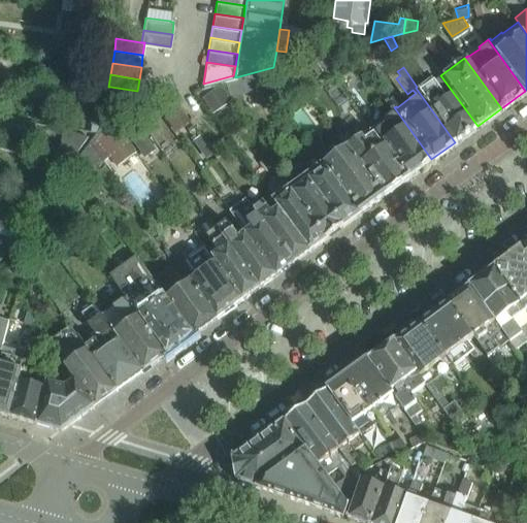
[(478,126),(440,75),(434,79),(431,76),(417,87),(416,88),(455,142),(478,126)]
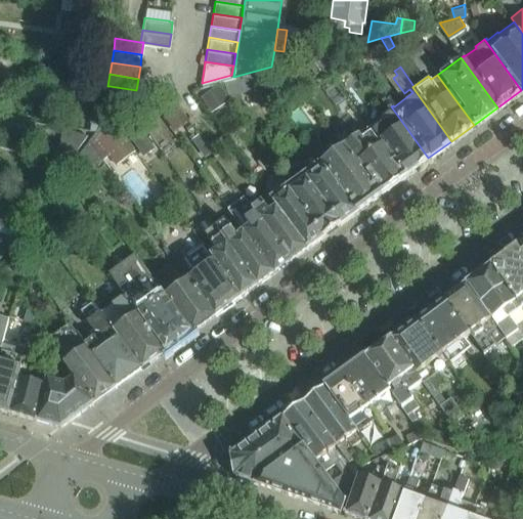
[(229,98),(219,82),(199,95),(209,112),(229,98)]
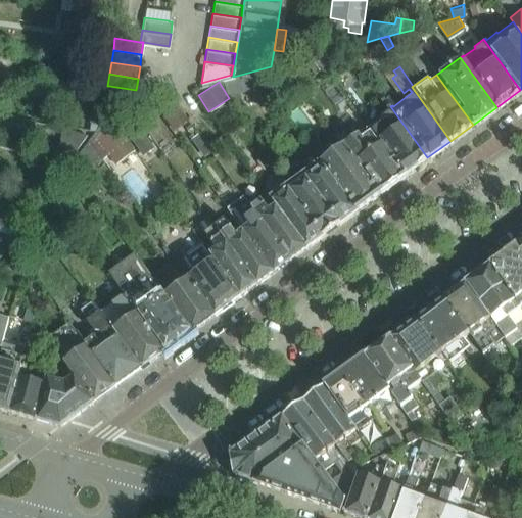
[(140,101),(136,90),(109,86),(104,114),(140,101)]
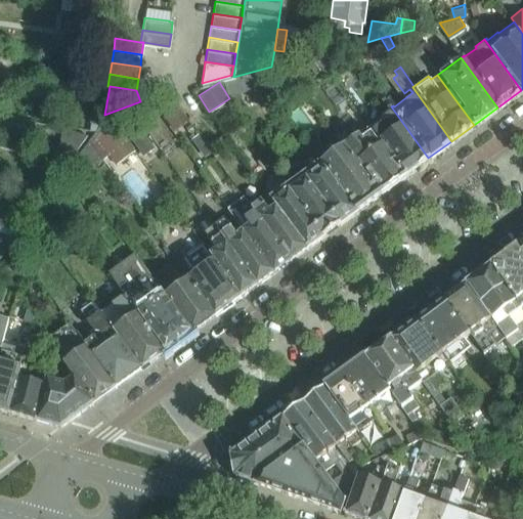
[(428,158),(391,106),(382,115),(383,115),(371,124),(369,123),(368,124),(404,175),(428,158)]
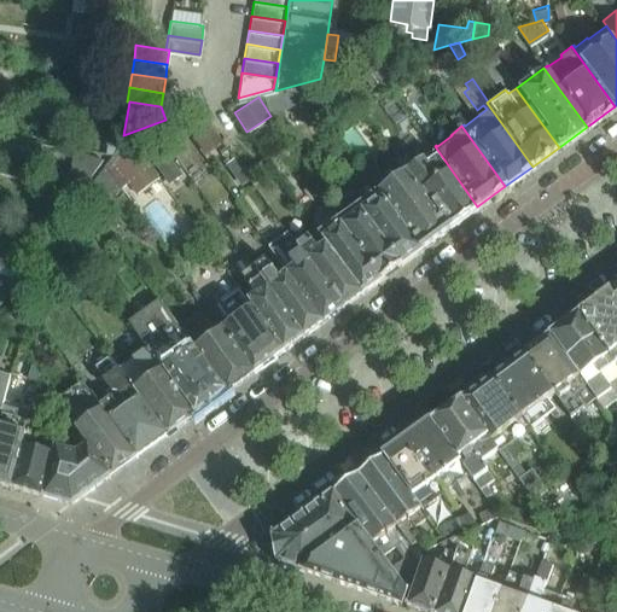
[(121,151),(103,163),(118,186),(126,196),(159,174),(132,135),(116,145),(121,151)]
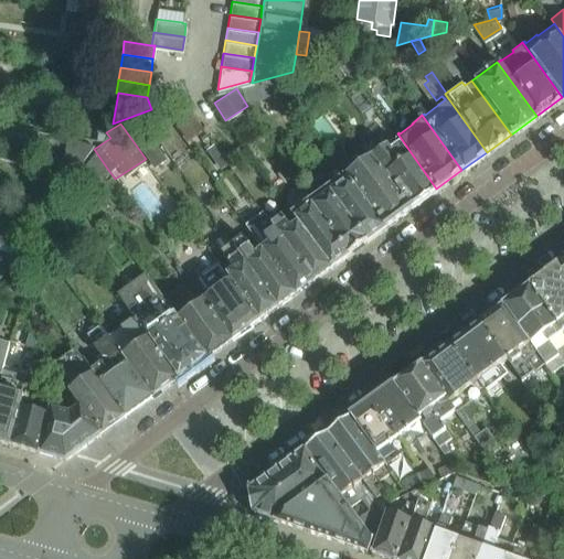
[(436,189),(397,133),(390,139),(381,129),(363,143),(370,153),(371,152),(411,206),(436,189)]
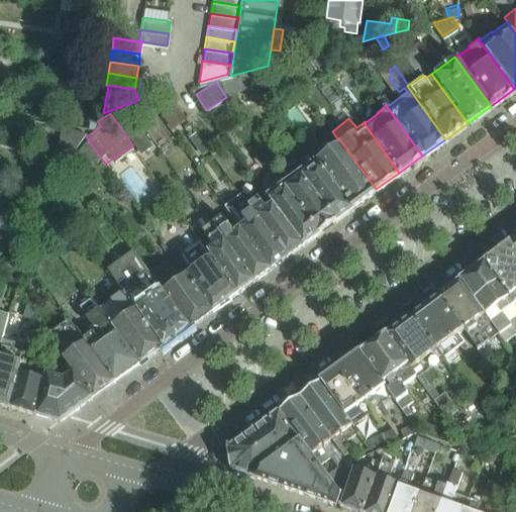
[(92,161),(99,156),(86,136),(69,160),(85,184),(94,177),(90,171),(96,167),(92,161)]
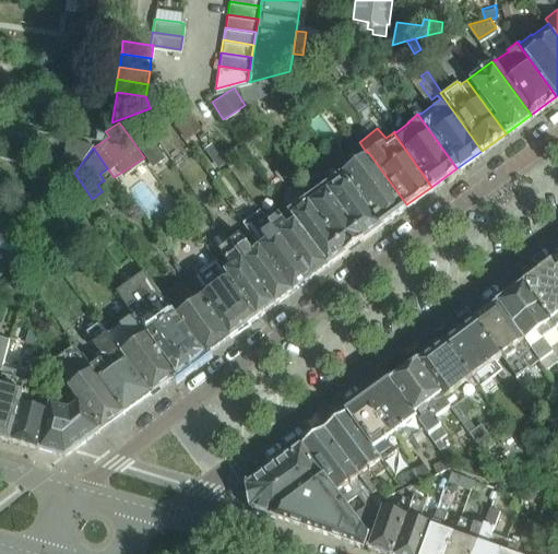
[(367,151),(366,152),(363,154),(361,152),(341,167),(342,169),(380,224),(406,204),(367,151)]
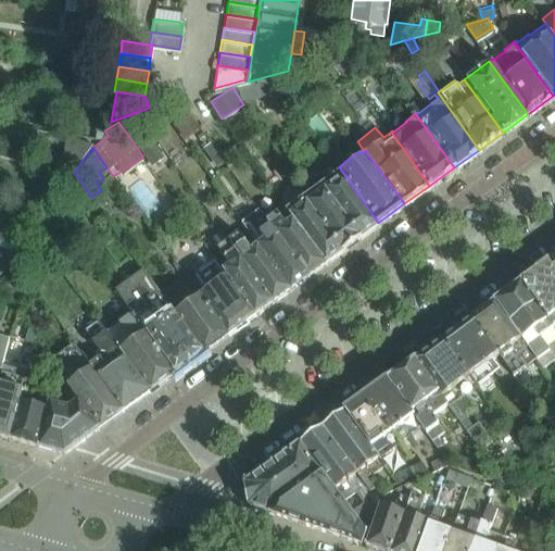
[(378,223),(340,168),(332,159),(302,182),(301,183),(307,190),(347,246),(378,223)]
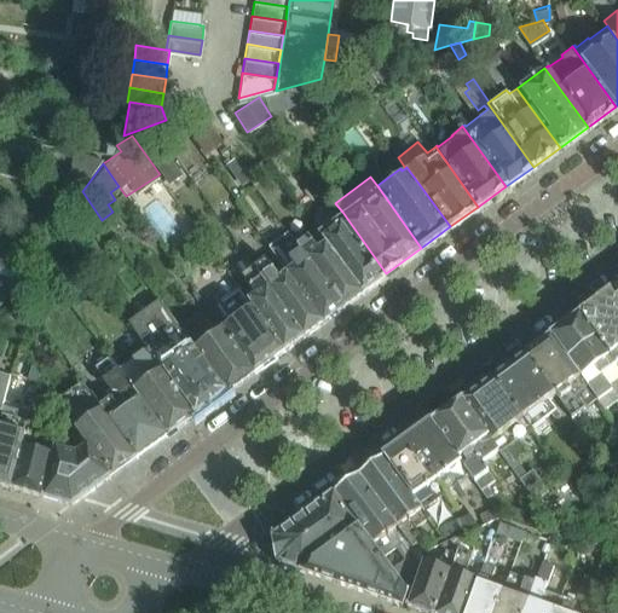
[(335,203),(336,202),(331,197),(324,203),(334,218),(317,230),(324,240),(324,241),(361,291),(386,273),(342,212),(335,203)]
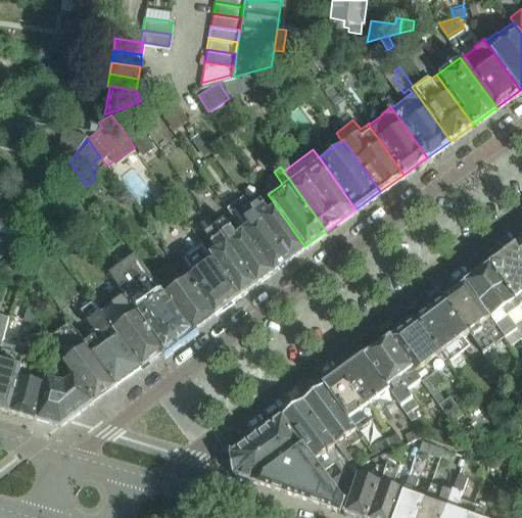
[(227,206),(241,227),(272,270),(288,257),(253,209),(242,194),(227,206)]
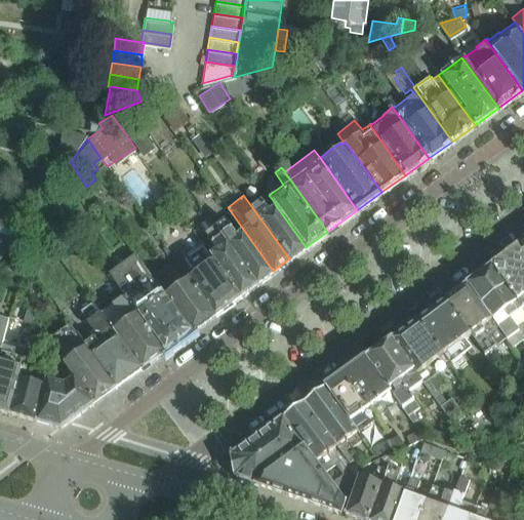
[(306,247),(275,204),(269,208),(260,197),(256,200),(257,200),(251,205),(255,209),(254,210),(289,258),(306,247)]
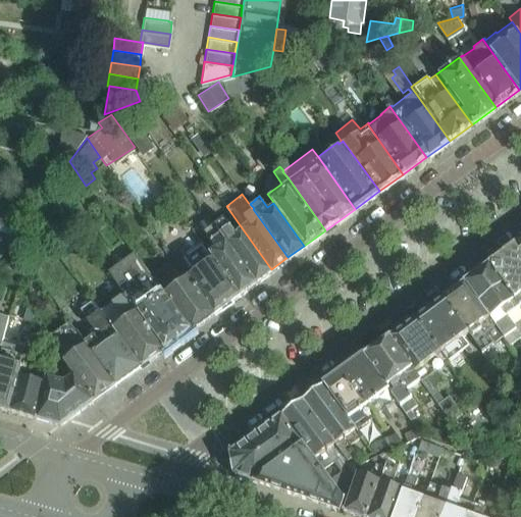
[(271,269),(241,226),(235,230),(223,215),(213,222),(219,229),(255,281),(271,269)]
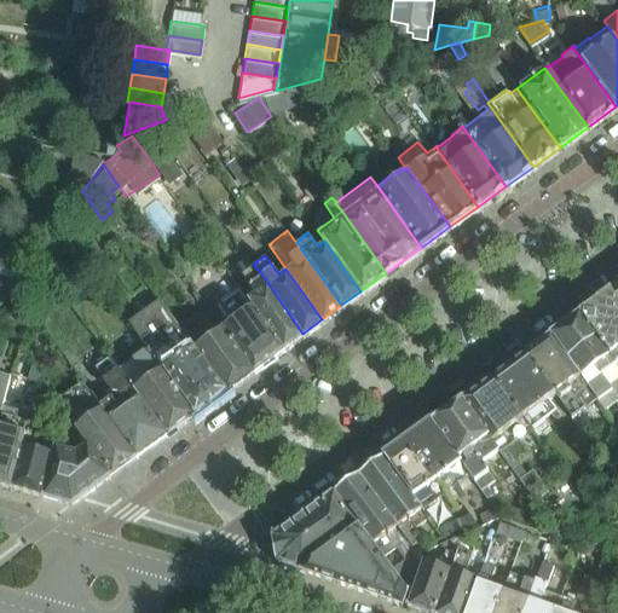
[(0,304),(26,270),(0,260),(0,304)]
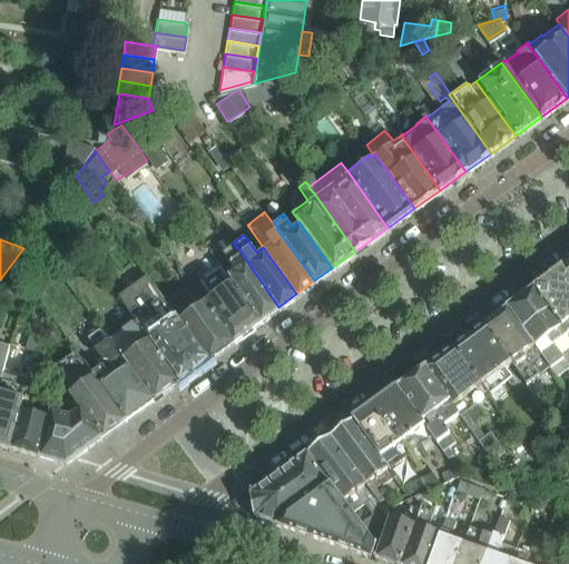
[(239,250),(233,243),(222,250),(235,267),(228,273),(227,273),(261,320),(278,307),(239,250)]
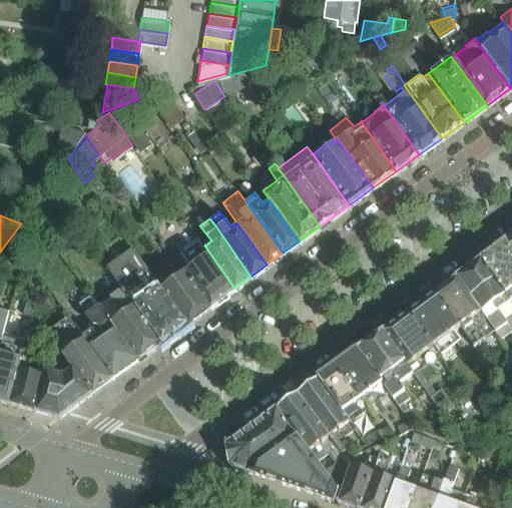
[(204,245),(205,245),(197,235),(178,249),(186,262),(191,259),(193,262),(183,270),(210,306),(234,289),(204,245)]
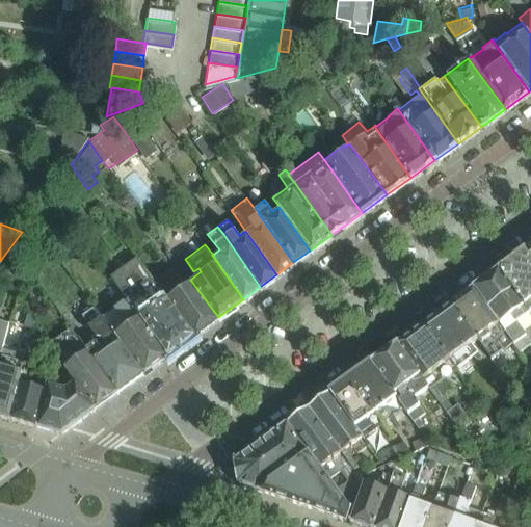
[(530,258),(524,248),(500,266),(530,309),(530,258)]
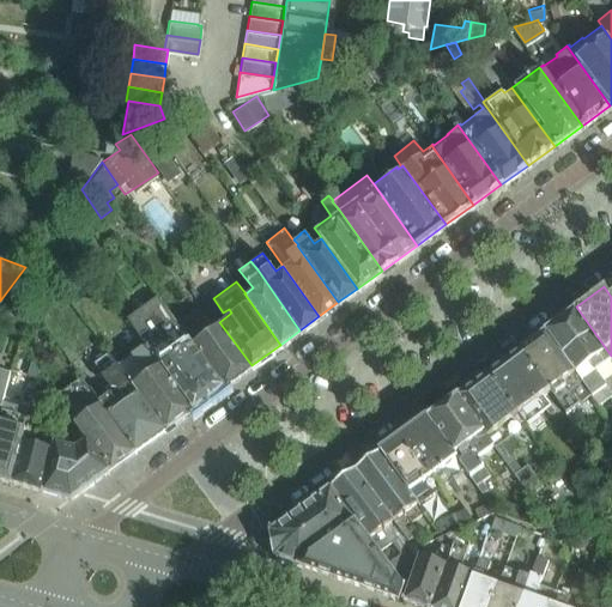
[(191,344),(192,343),(157,293),(127,315),(145,341),(144,343),(193,408),(222,387),(191,344)]
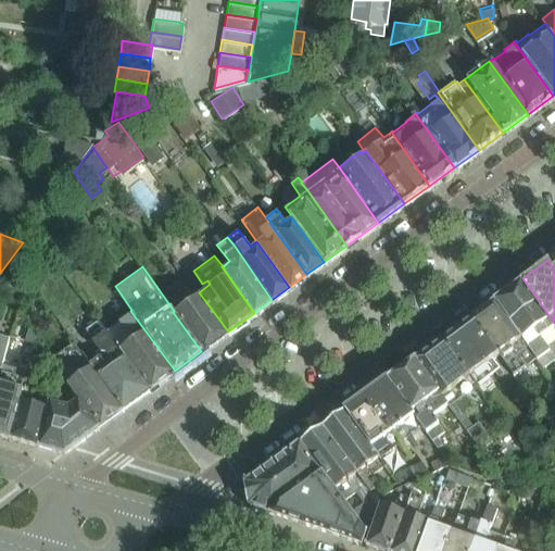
[(554,323),(522,278),(495,298),(535,353),(539,358),(538,359),(542,364),(554,355),(540,333),(553,324),(554,326),(554,323)]
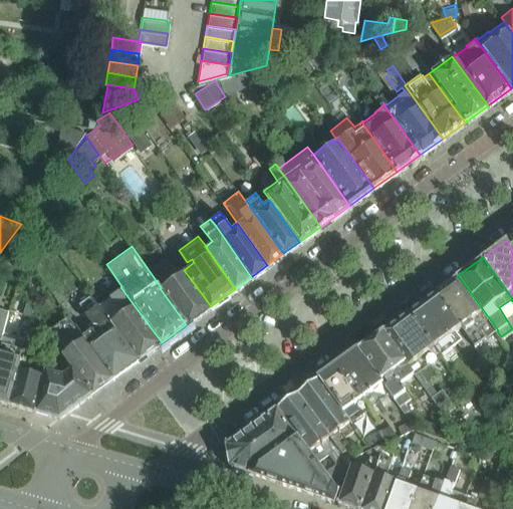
[(211,306),(184,270),(179,274),(171,263),(156,274),(164,285),(161,287),(160,288),(186,324),(211,306)]
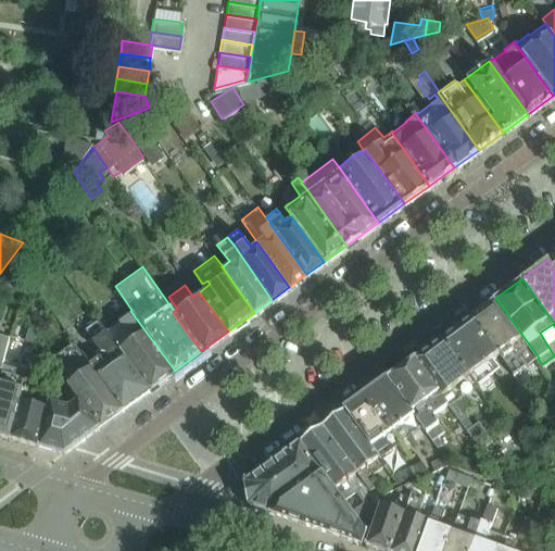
[(535,353),(495,298),(472,314),(500,350),(497,352),(512,371),(535,353)]
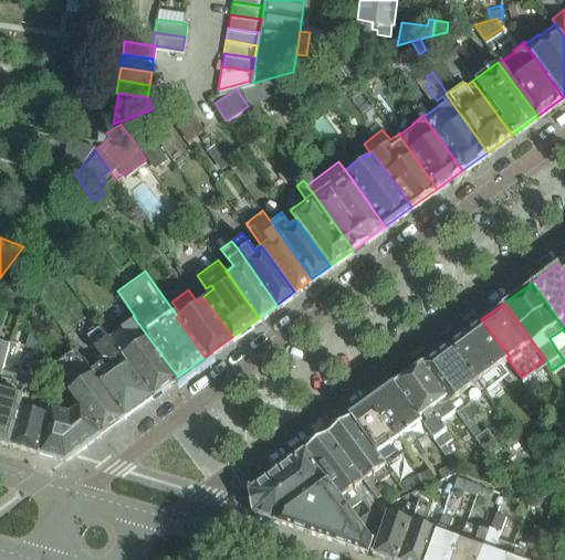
[(152,395),(178,377),(133,316),(108,334),(106,335),(152,395)]
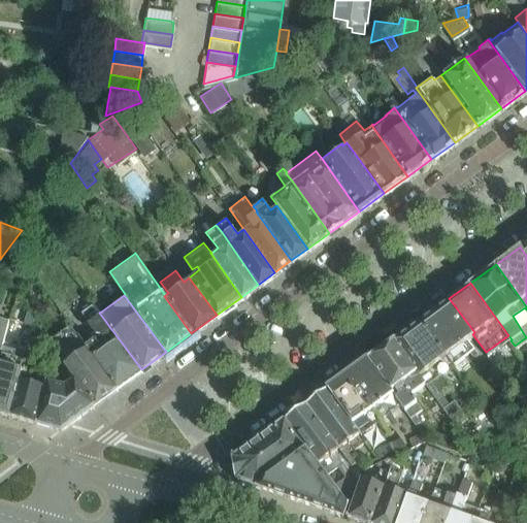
[(467,337),(472,334),(474,332),(449,298),(420,319),(452,363),(469,350),(472,355),(478,352),(467,337)]
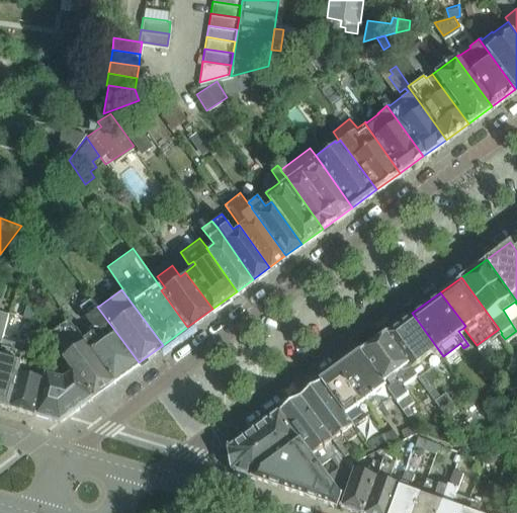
[(113,380),(139,362),(101,312),(97,307),(99,306),(91,295),(90,296),(79,305),(95,328),(84,336),(82,338),(113,380)]
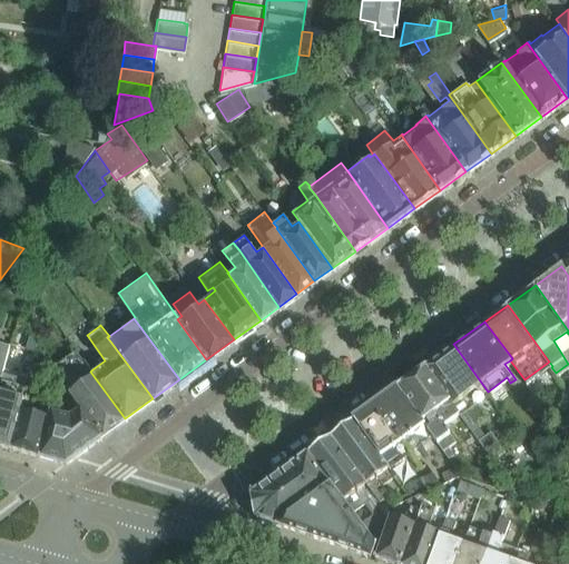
[(30,334),(23,338),(30,347),(36,343),(30,334)]
